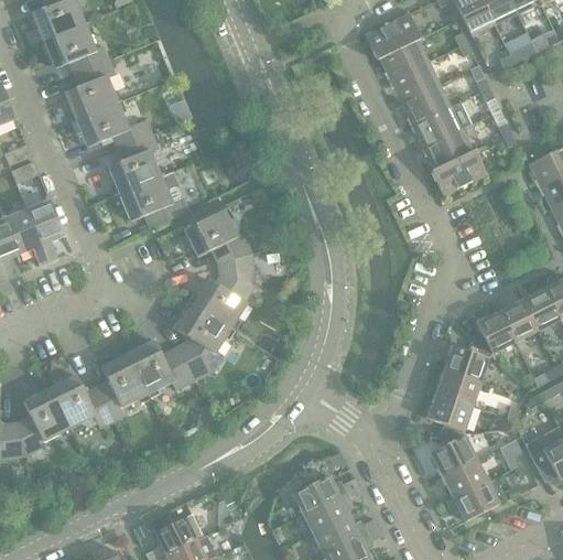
[(33,13),(44,41),(85,23),(75,0),(51,0),(53,6),(33,13)]
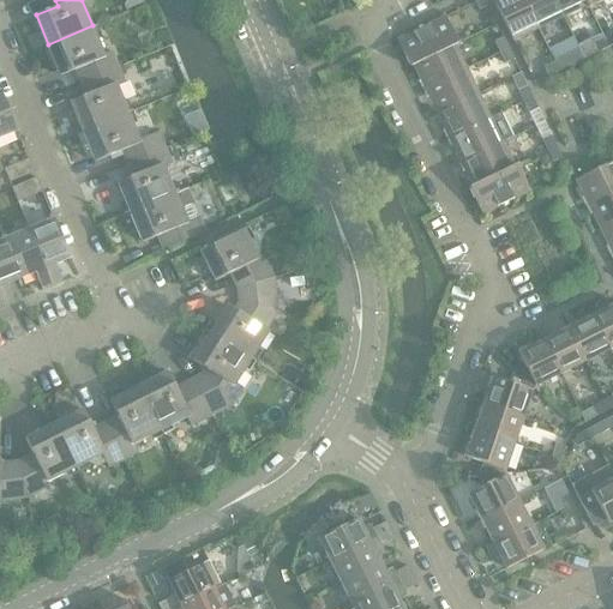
[(515,38),(539,26),(526,0),(496,0),(515,38)]
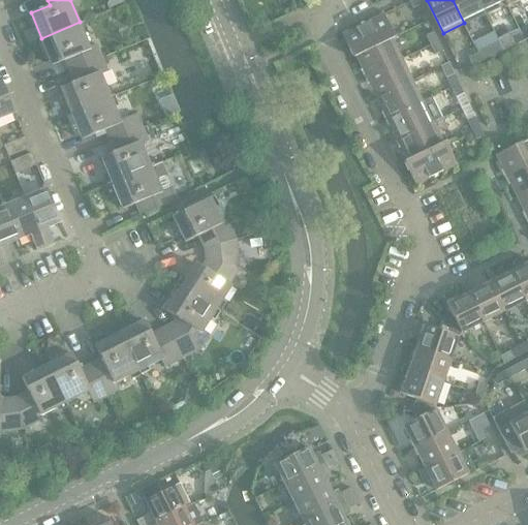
[(453,0),(464,23),(486,12),(479,0),(453,0)]
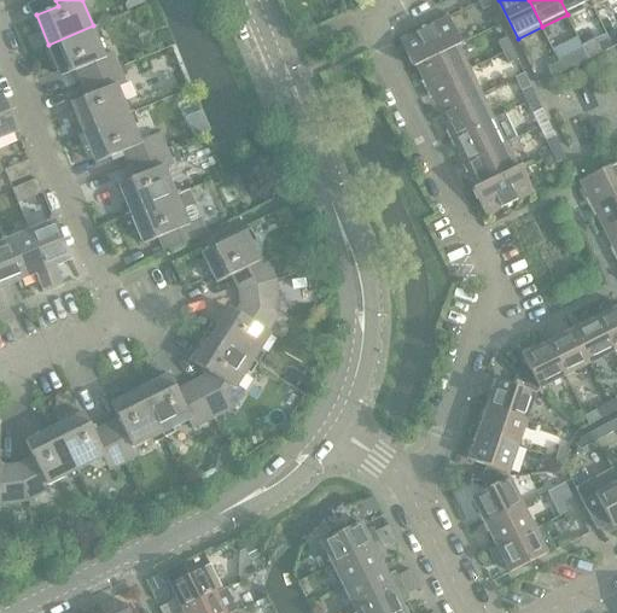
[(560,0),(568,15),(592,3),(593,3),(592,0),(560,0)]
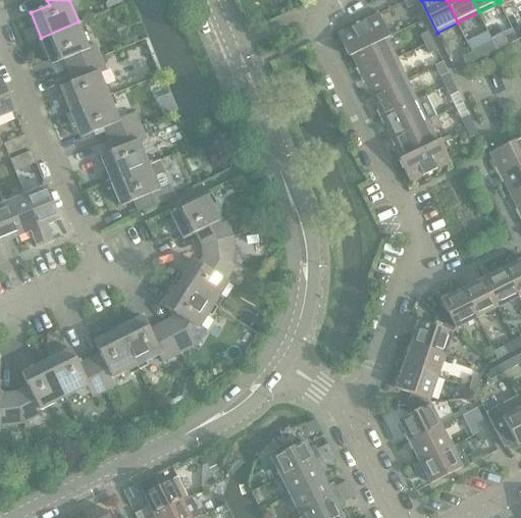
[(391,36),(379,12),(339,32),(350,55),(353,54),(353,52),(387,36),(387,37),(391,36)]
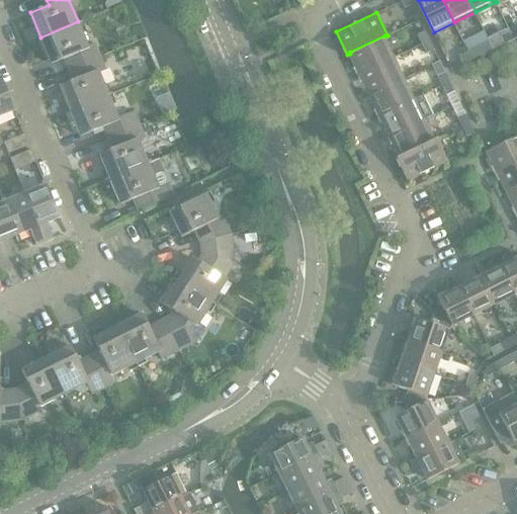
[(68,56),(72,66),(100,54),(95,41),(87,45),(78,21),(40,37),(51,63),(68,56)]
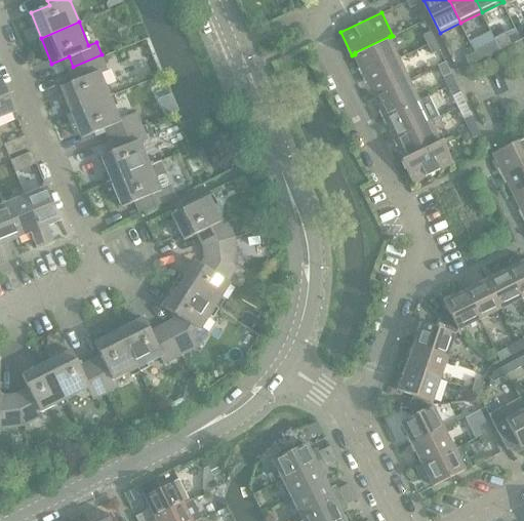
[(424,34),(428,43),(435,40),(431,30),(424,34)]
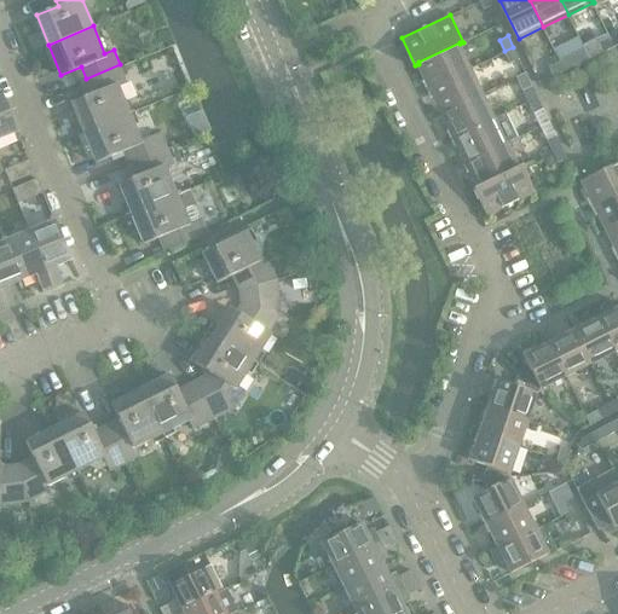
[(604,50),(614,45),(611,36),(600,41),(604,50)]
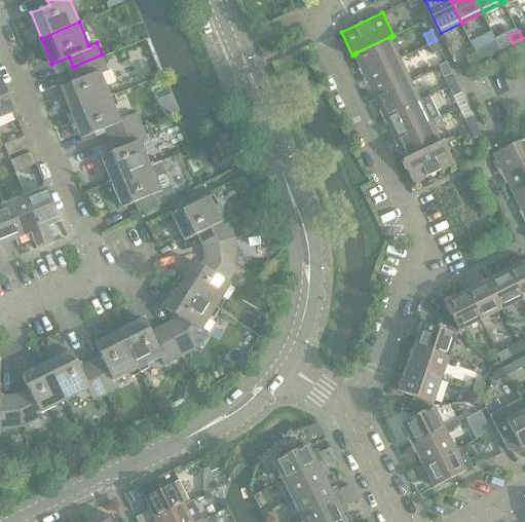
[(355,54),(366,74),(401,58),(390,37),(390,36),(355,52),(355,54)]
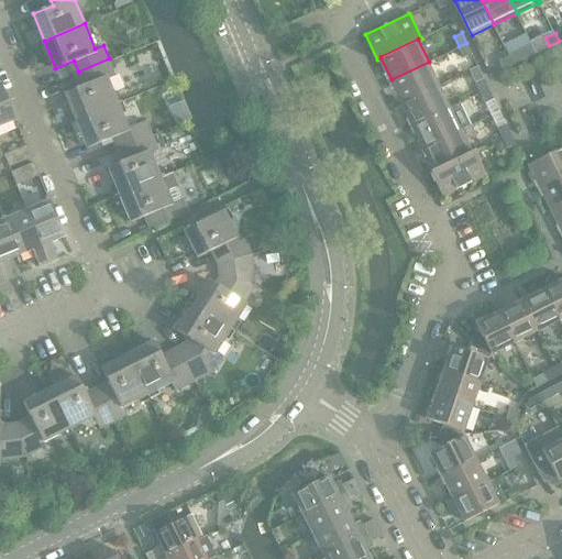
[(531,42),(508,53),(509,54),(509,55),(513,63),(537,52),(531,42)]
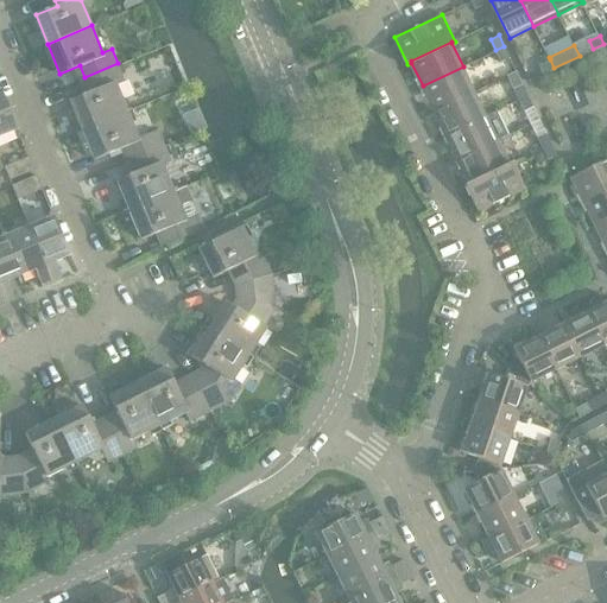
[(509,56),(504,46),(495,50),(500,61),(509,56)]
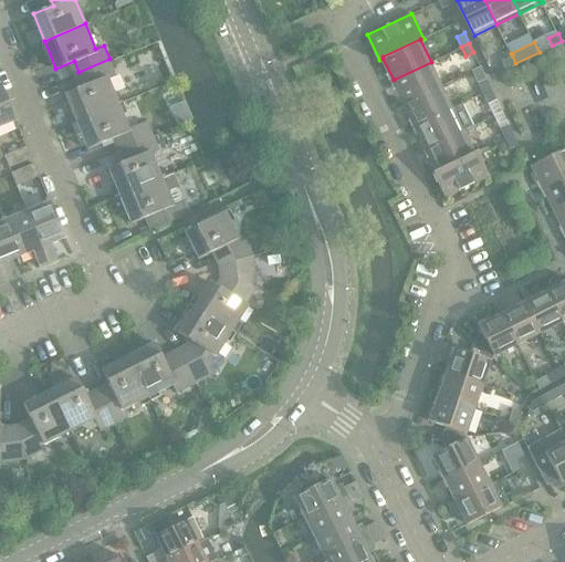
[(502,47),(494,50),(499,60),(506,56),(502,47)]
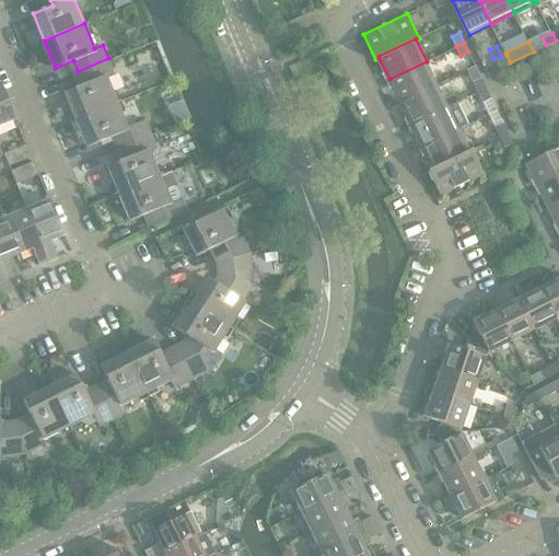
[(501,67),(510,62),(507,55),(497,59),(501,67)]
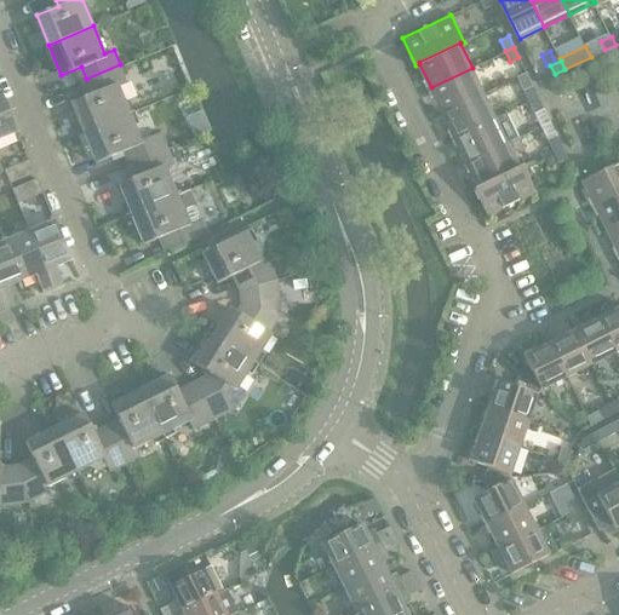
[(73,101),(85,131),(130,113),(119,86),(127,81),(120,64),(86,79),(92,93),(73,101)]
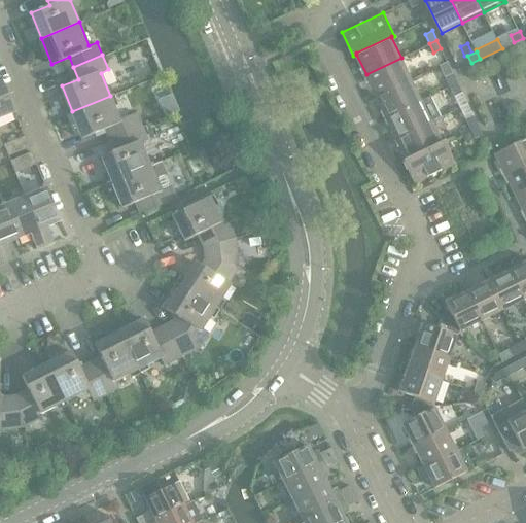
[(366,74),(377,96),(412,78),(401,58),(366,74)]
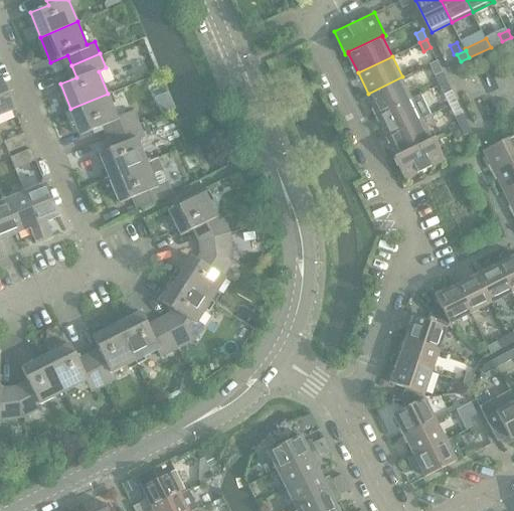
[(436,74),(441,83),(448,80),(444,70),(436,74)]
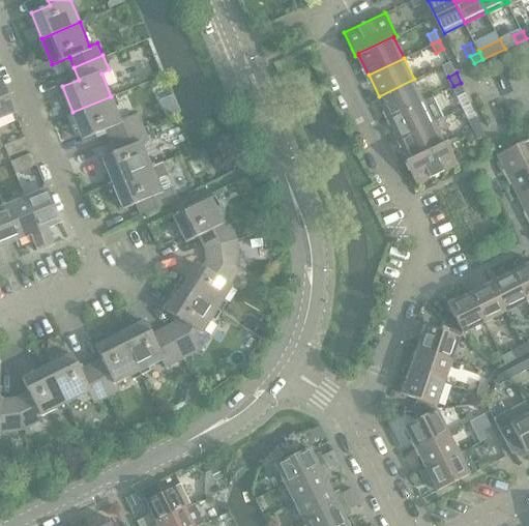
[(0,117),(12,112),(13,116),(17,115),(1,78),(0,78),(0,117)]
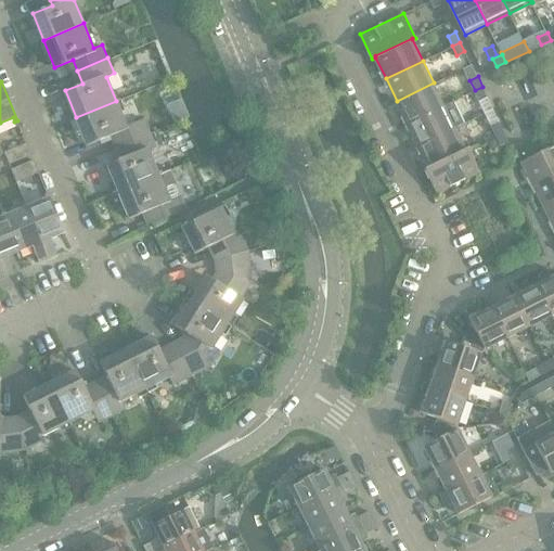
[(397,101),(408,123),(445,105),(445,104),(434,82),(397,101)]
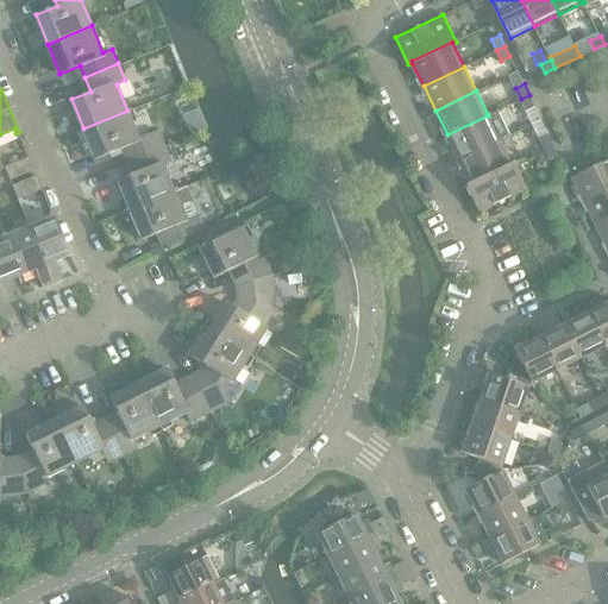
[(534,105),(530,95),(521,99),(526,109),(534,105)]
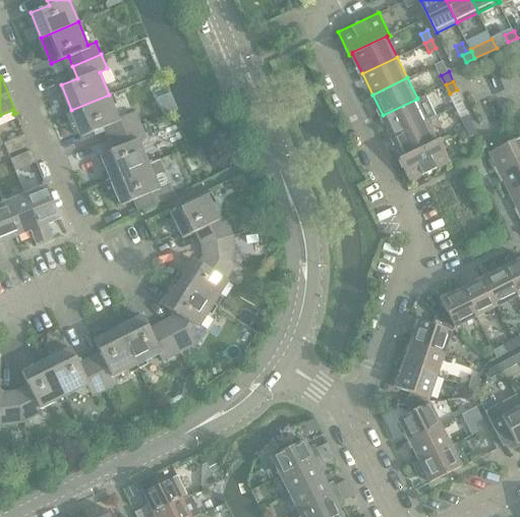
[(383,115),(392,135),(426,118),(426,119),(436,114),(425,94),(417,98),(417,99),(383,115)]
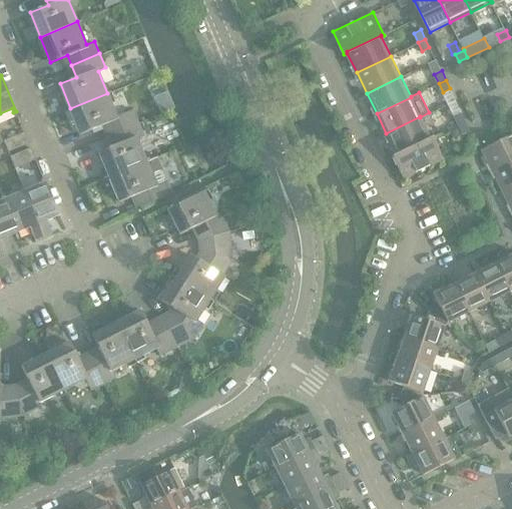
[(106,123),(110,133),(138,121),(133,109),(116,115),(107,93),(70,108),(81,133),(106,123)]
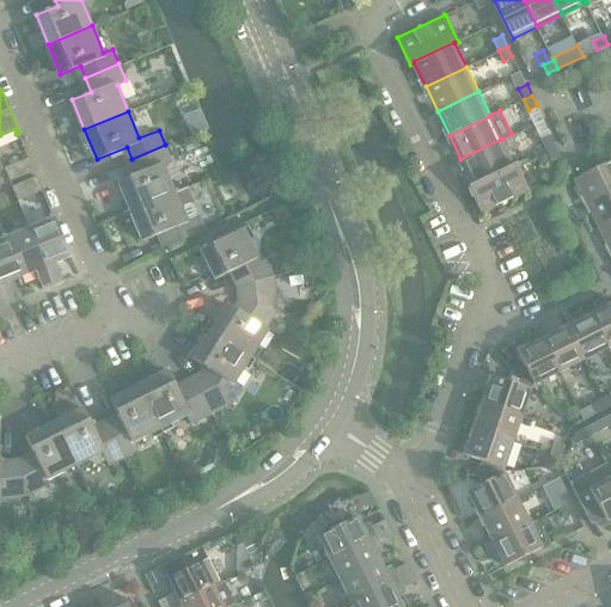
[(542,138),(547,147),(555,143),(550,133),(542,138)]
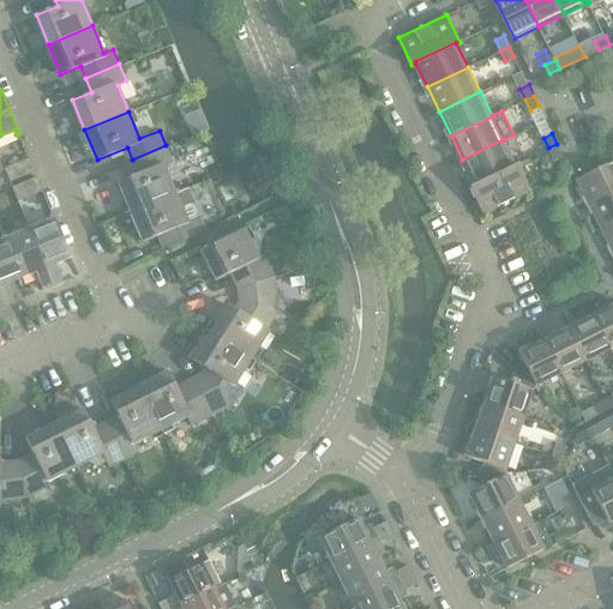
[(516,166),(515,163),(503,140),(503,139),(462,160),(474,184),(474,185),(516,166)]
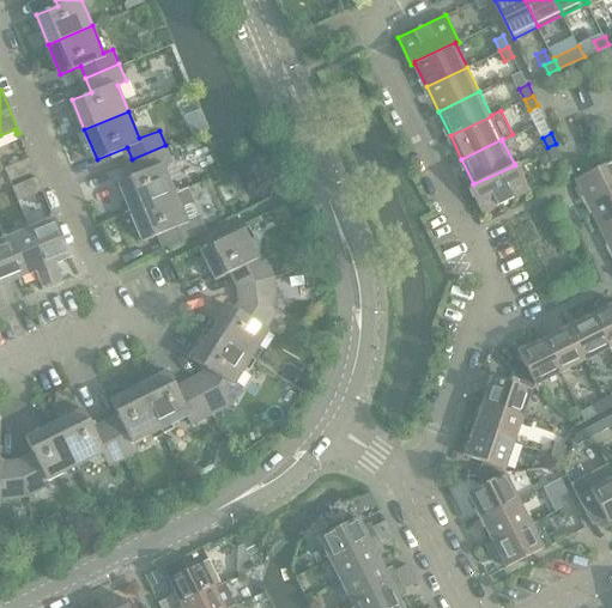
[(562,154),(556,144),(547,147),(553,159),(562,154)]
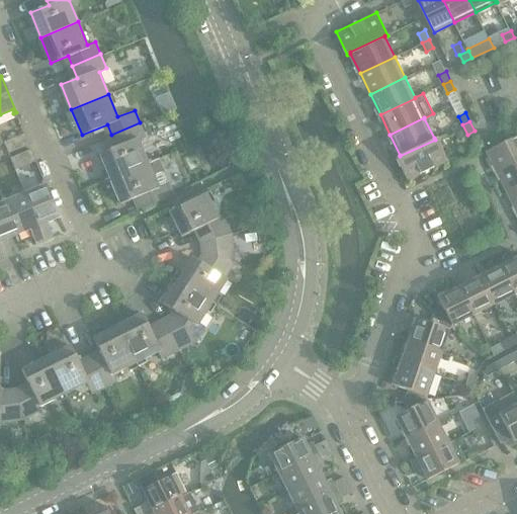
[(100,152),(110,177),(147,161),(138,140),(145,137),(140,122),(111,135),(115,146),(100,152)]
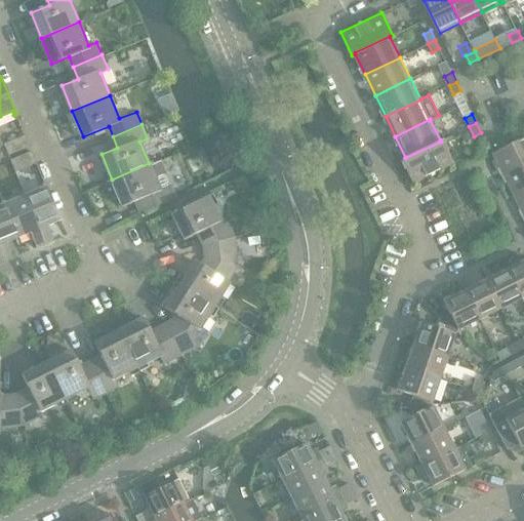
[(469,126),(460,131),(464,138),(467,139),(474,136),(469,126)]
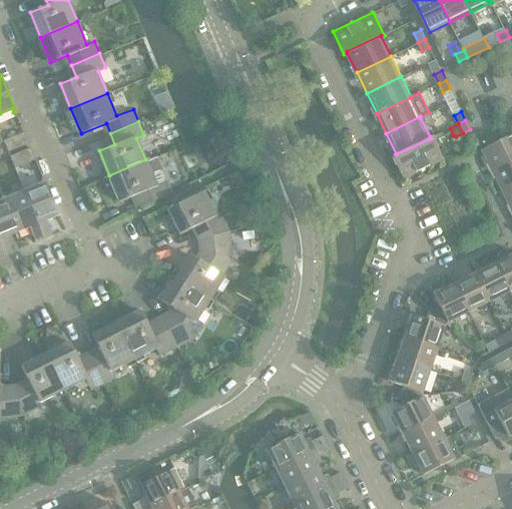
[(218,129),(206,134),(211,146),(223,141),(218,129)]
